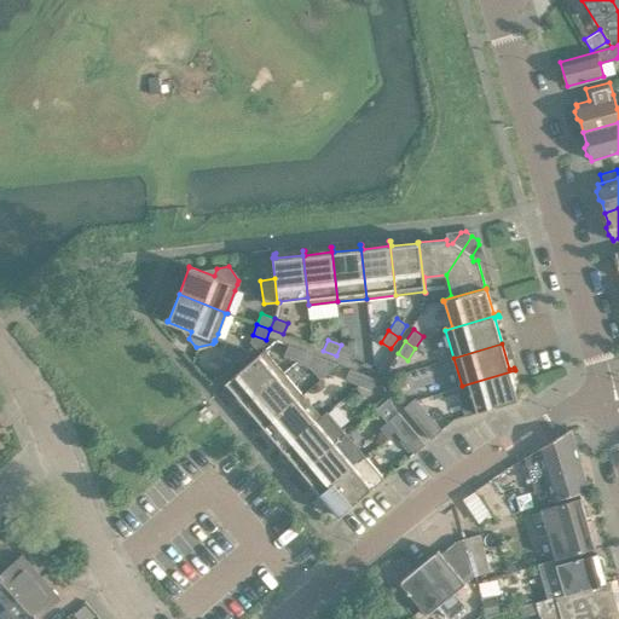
[(301,350),(288,345),(283,356),(296,360),(301,350)]
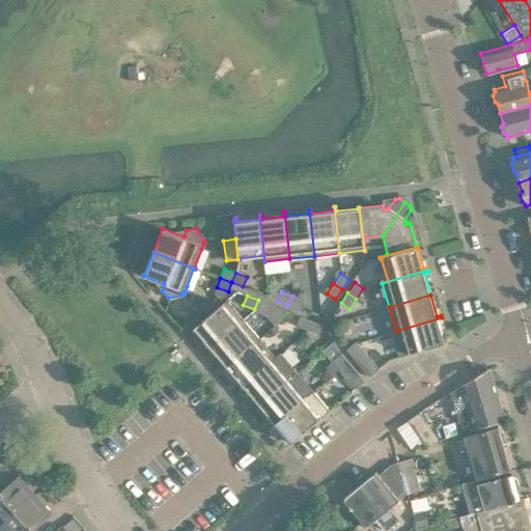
[(300,310),(301,309),(304,300),(292,296),(288,305),(300,310)]
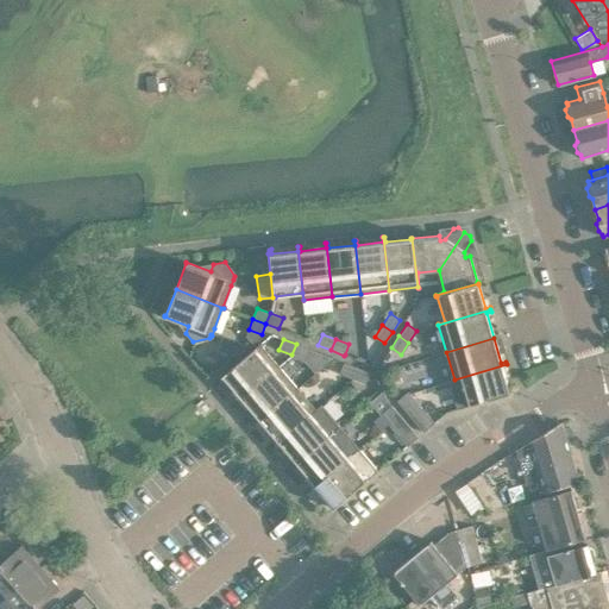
[(236,400),(237,401),(278,366),(261,345),(261,344),(261,343),(221,376),(221,377),(223,377),(239,396),(236,400)]
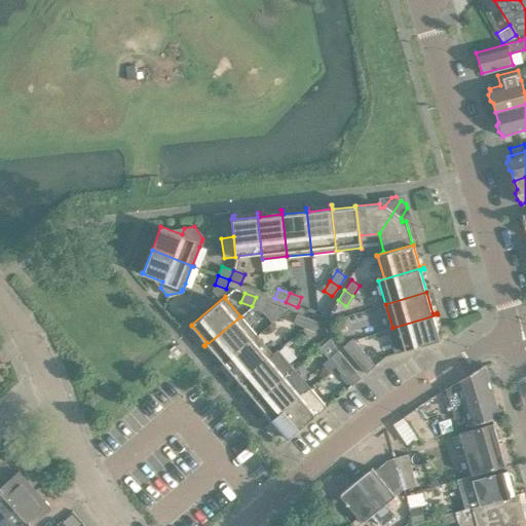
[(267,301),(256,297),(252,306),(263,311),(267,301)]
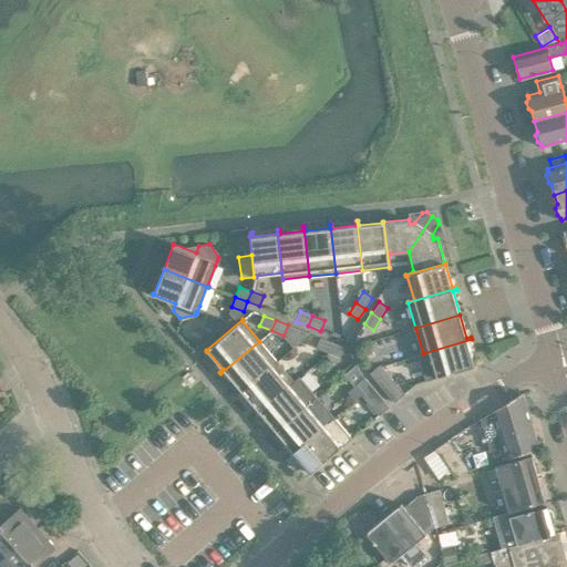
[(332,342),(320,338),(316,348),(328,352),(332,342)]
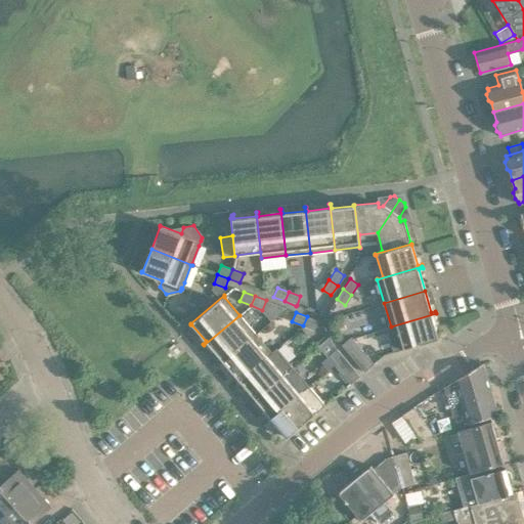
[(436,315),(436,313),(391,326),(391,328),(396,325),(403,348),(402,348),(402,349),(439,339),(439,337),(438,338),(432,316),(436,315)]
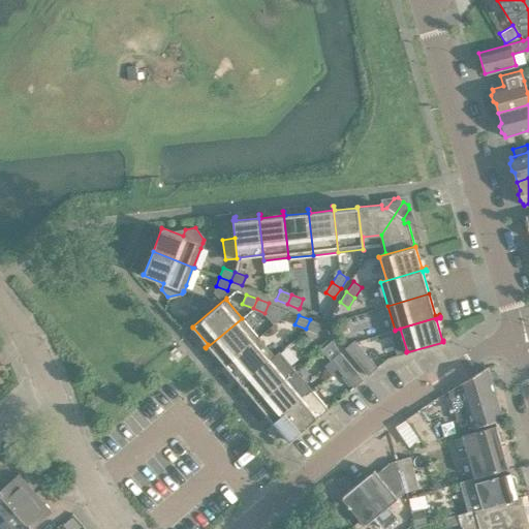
[(257,337),(242,318),(206,348),(207,350),(211,347),(225,365),(257,337)]
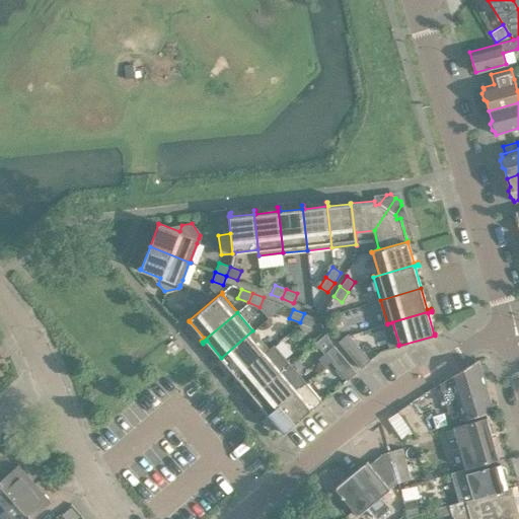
[(315,317),(304,313),(300,322),(311,327),(315,317)]
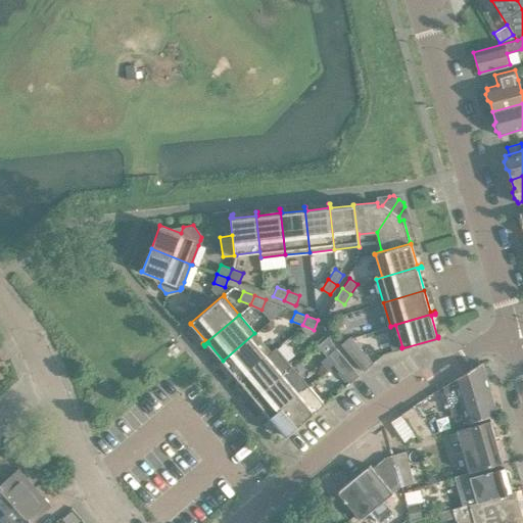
[(302,325),(300,327),(306,335),(314,330),(302,325)]
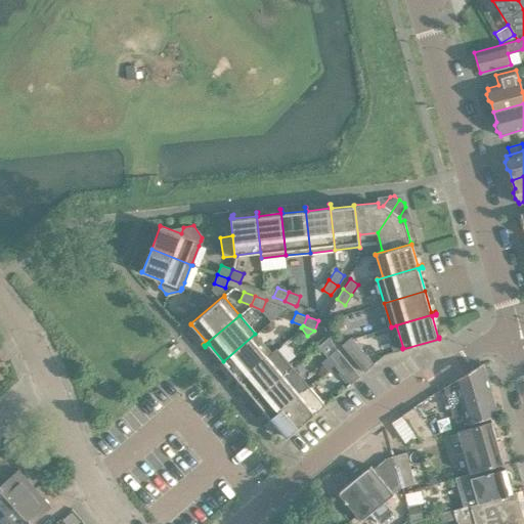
[(234,382),(235,383),(271,353),(255,334),(223,361),(237,379),(234,382)]
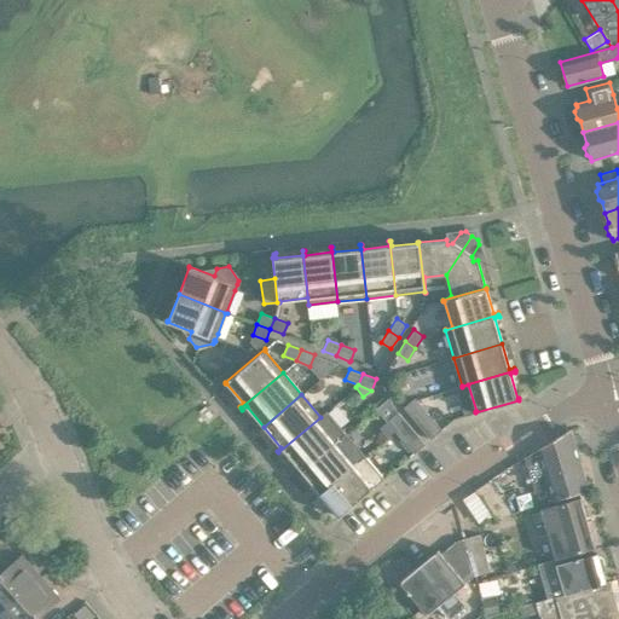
[(422,406),(414,398),(403,408),(411,416),(422,406)]
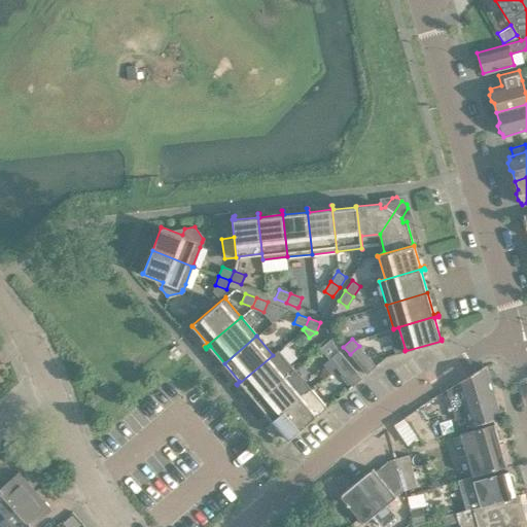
[(376,365),(359,346),(350,354),(366,374),(376,365)]
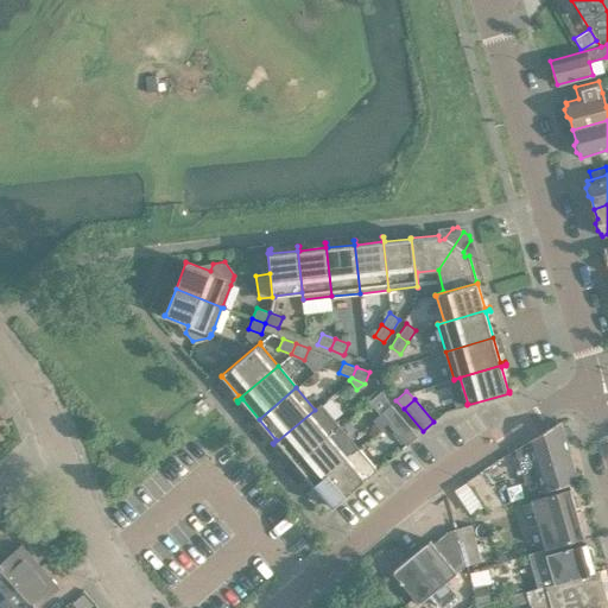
[(296,463),(328,435),(339,426),(321,404),(315,410),(273,444),(276,447),(279,443),(296,463)]
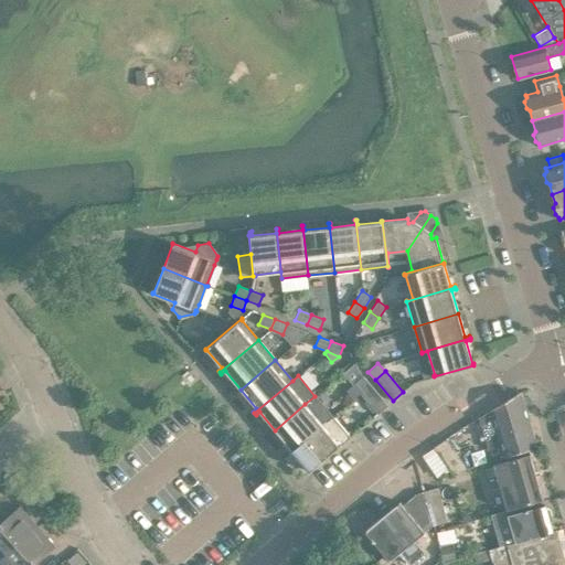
[(370,384),(363,376),(352,385),(360,393),(370,384)]
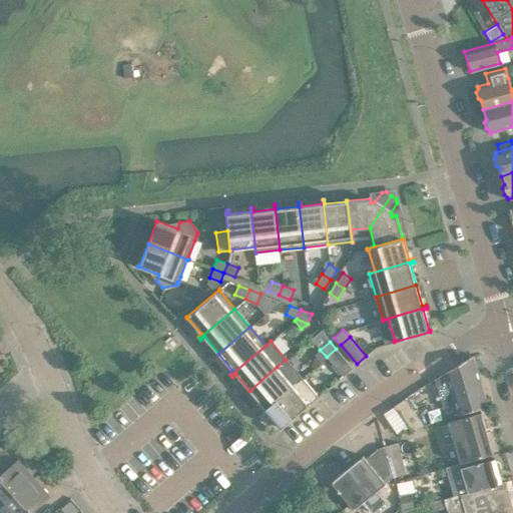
[(352,368),(336,349),(327,357),(343,376),(352,368)]
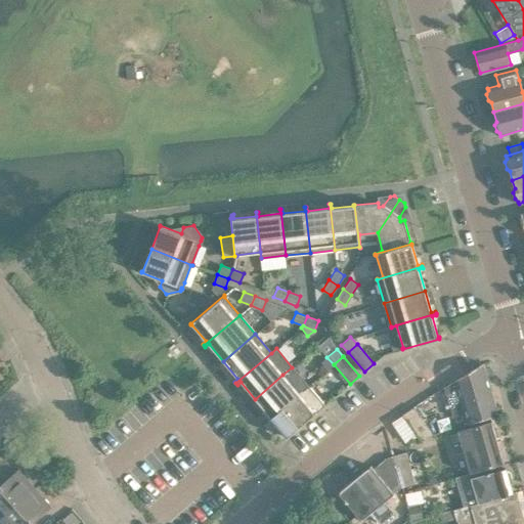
[(467,424),(498,415),(482,363),(444,387),(452,412),(463,409),(467,424)]
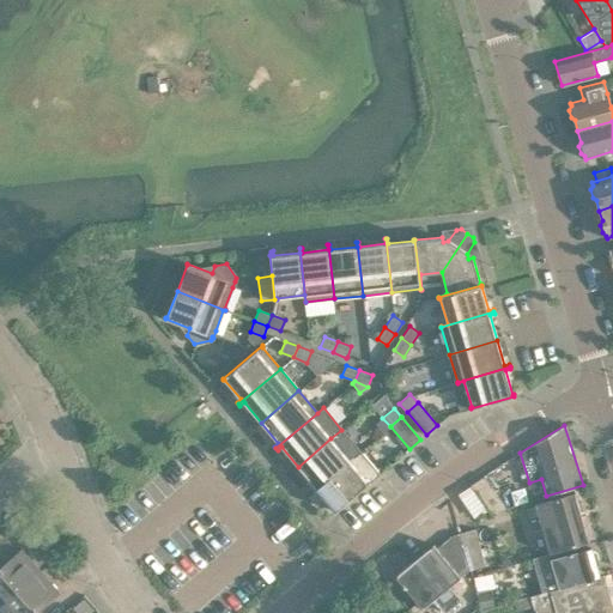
[(341,430),(331,438),(298,467),(315,486),(311,490),(313,492),(360,451),(341,430)]
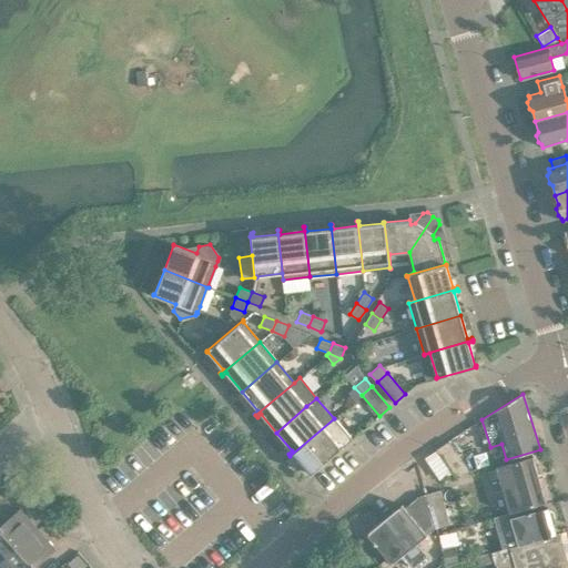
[(311,474),(352,439),(334,418),(290,456),(292,457),(295,455),(311,473),(310,473),(311,474)]
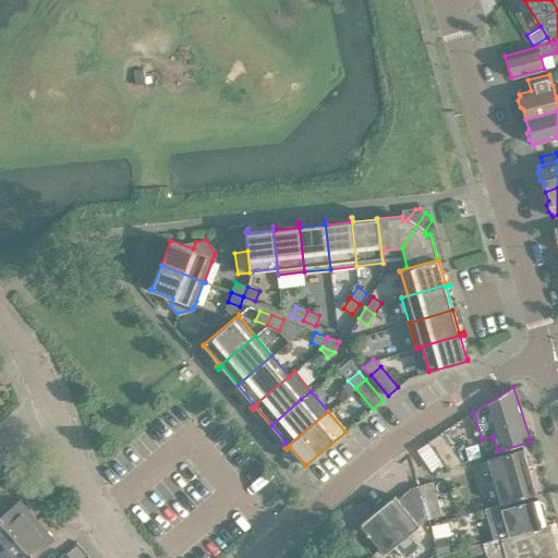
[(461,462),(460,462),(440,433),(428,440),(449,470),(461,462)]
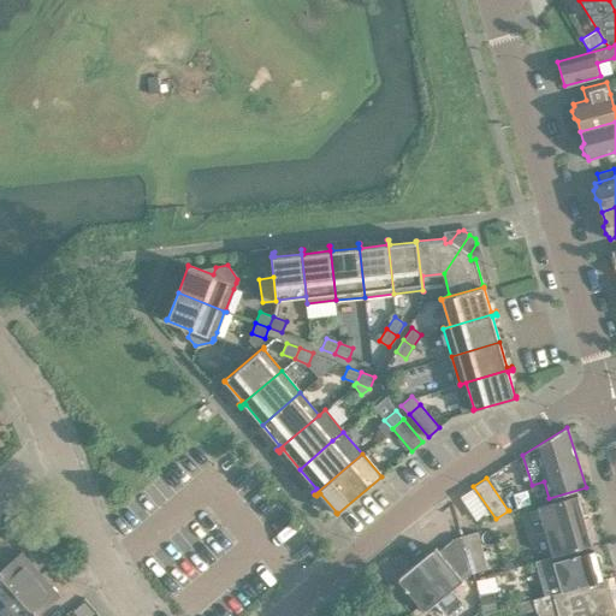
[(552,556),(591,545),(578,495),(538,505),(552,556)]
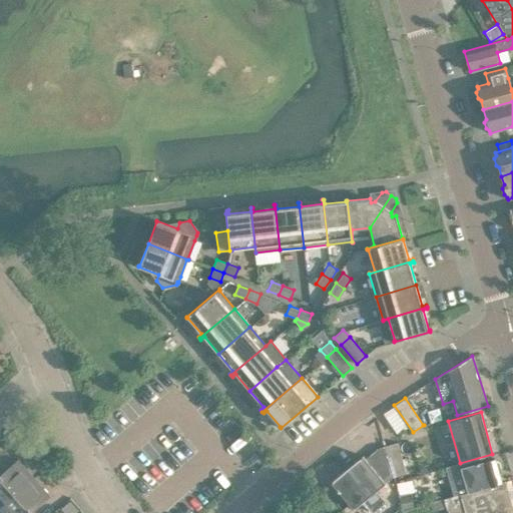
[(397,443),(383,446),(392,477),(406,473),(397,443)]
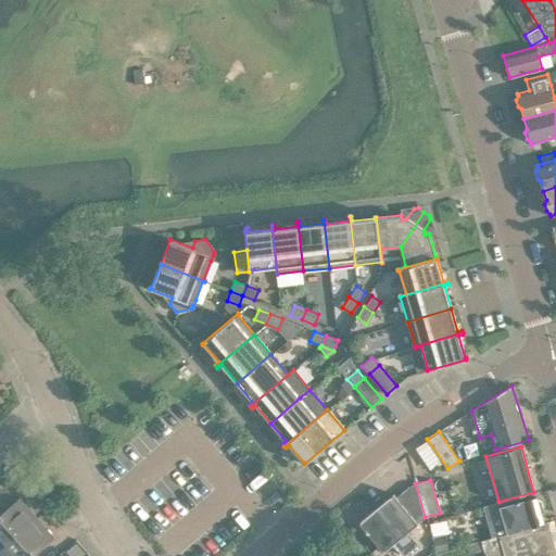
[(424,517),(425,517),(415,483),(407,487),(395,497),(416,523),(424,517)]
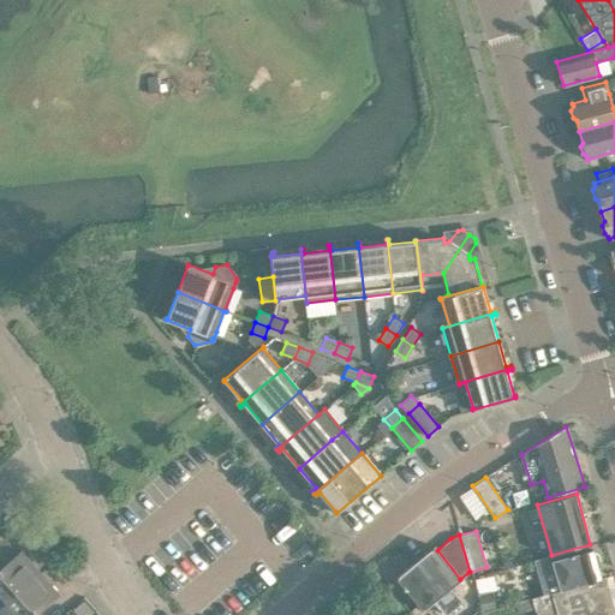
[(434,547),(398,578),(424,609),(435,599),(447,613),(460,602),(449,589),(460,579),(437,550),(434,547)]
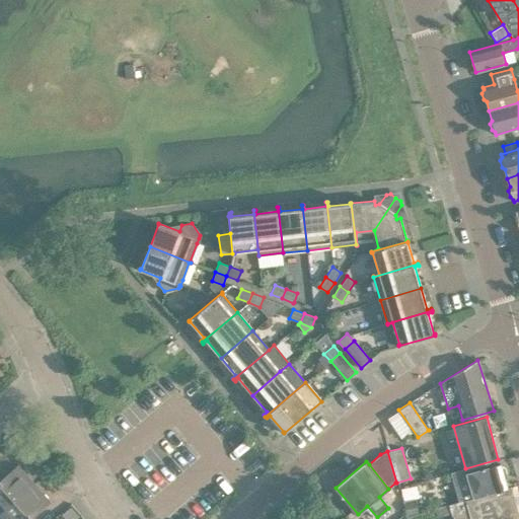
[(466,491),(469,499),(507,488),(504,477),(506,473),(505,468),(500,466),(500,463),(465,473),(470,490),(466,491)]
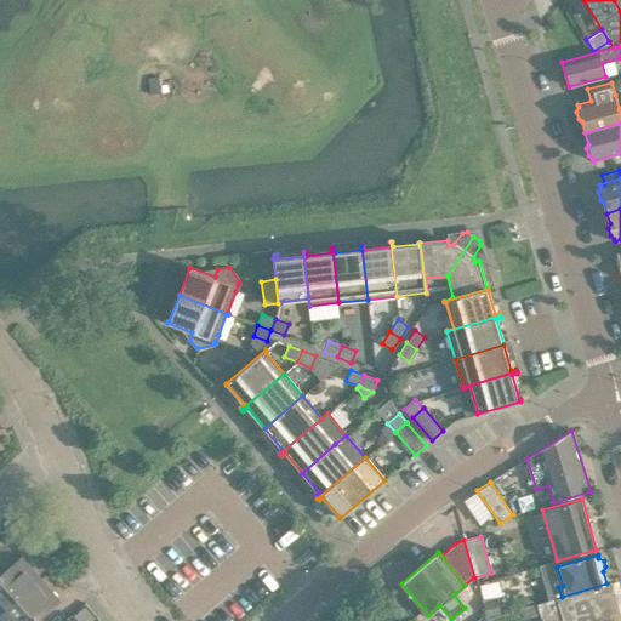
[(0,613),(40,579),(22,557),(0,575),(0,613)]
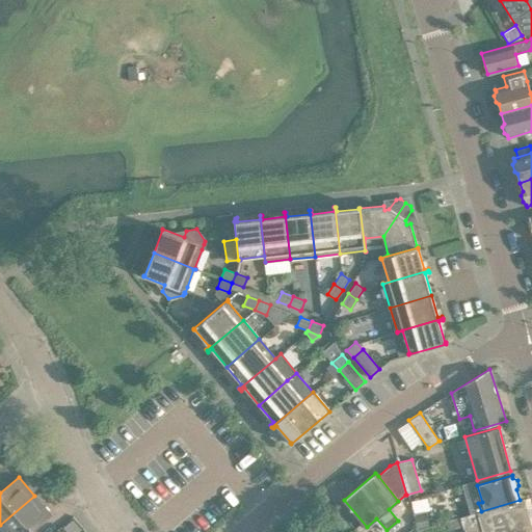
[(29,531),(50,513),(34,496),(0,525),(0,531),(29,531)]
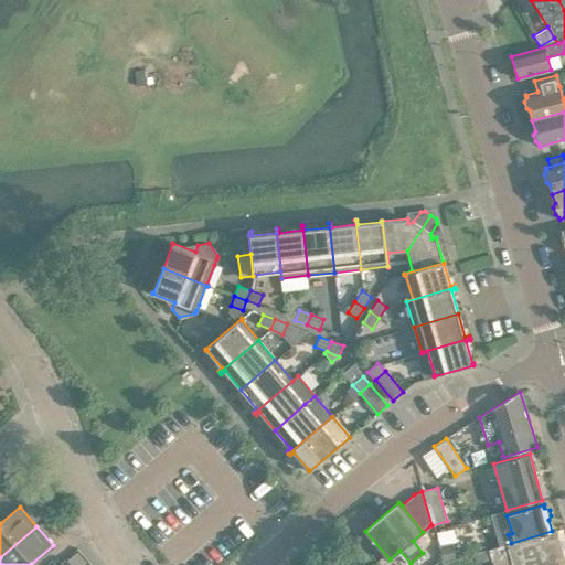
[(443,564),(457,561),(449,528),(435,531),(443,564)]
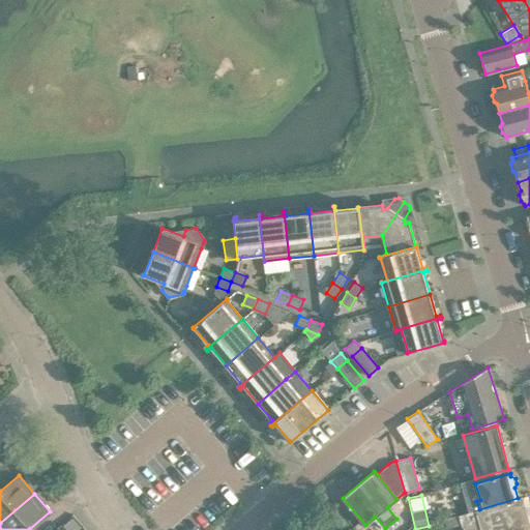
[(461,529),(529,529),(521,497),(518,498),(479,509),(444,520),(446,528),(460,524),(461,529)]
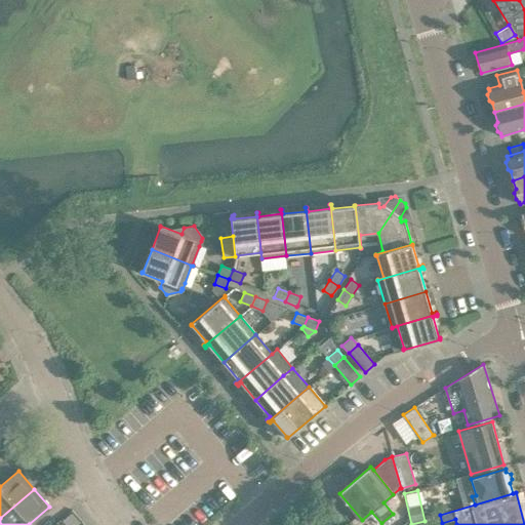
[(64,520),(68,524),(75,524),(80,522),(72,512),(64,520)]
